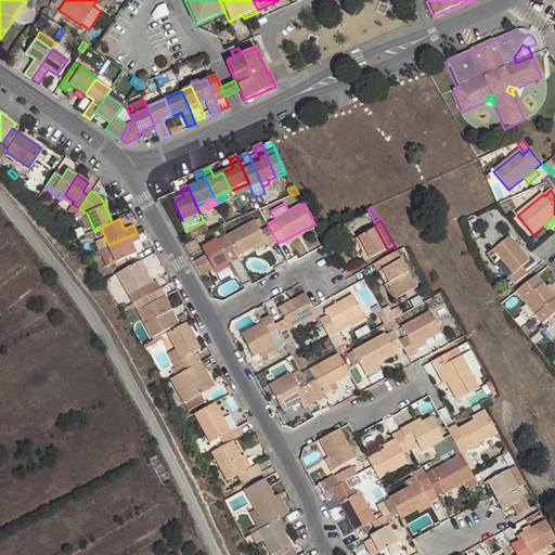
[(255,221),(227,236),(237,257),(254,248),(265,242),(267,246),(268,247),(278,242),(269,228),(261,232),(259,229),(255,221)]
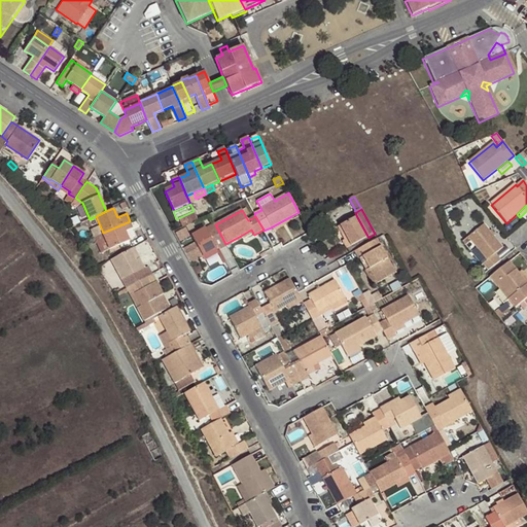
[(179,220),(182,229),(198,221),(195,213),(179,220)]
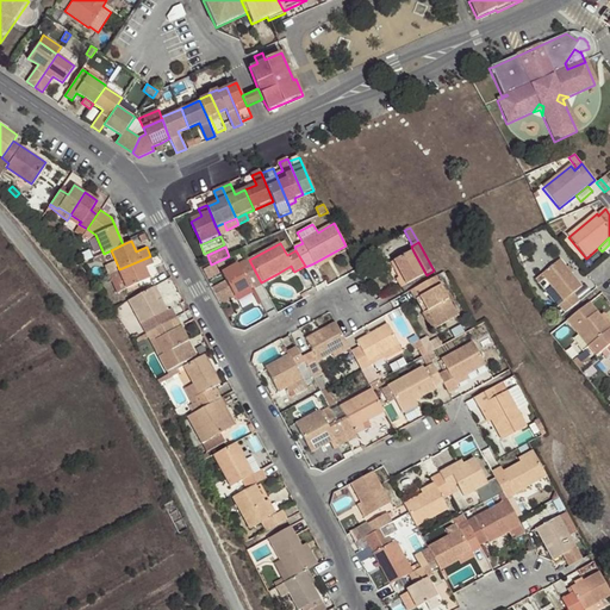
[(340,254),(337,250),(313,263),(316,267),(340,254)]
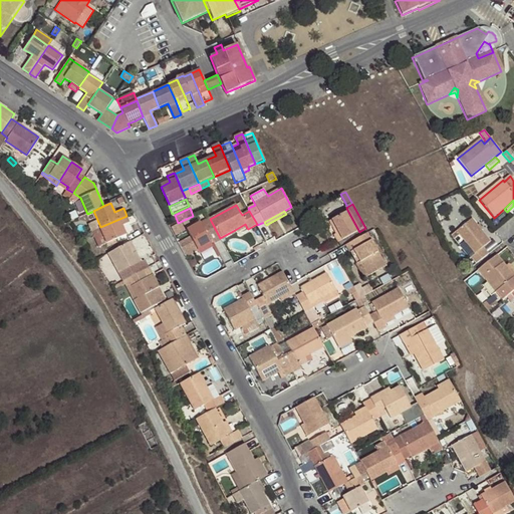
[(338,243),(359,232),(348,212),(331,221),(338,233),(334,236),(338,243)]
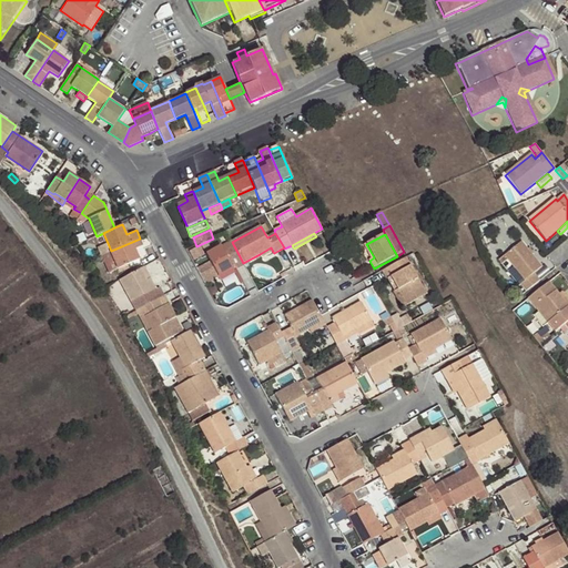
[(111,251),(110,252),(118,270),(128,265),(140,260),(135,249),(143,245),(140,239),(111,251)]
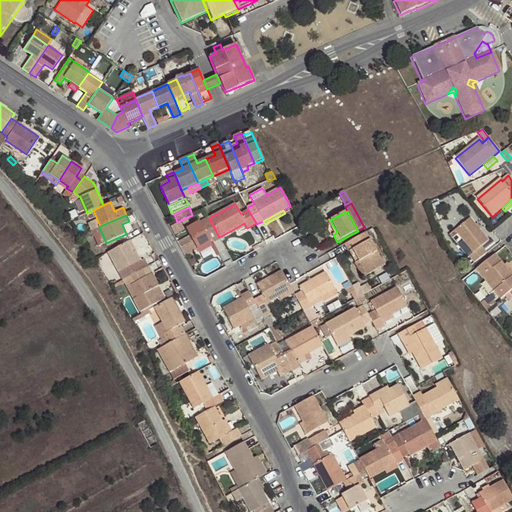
[(97,219),(88,223),(91,230),(93,230),(99,227),(100,226),(97,219)]
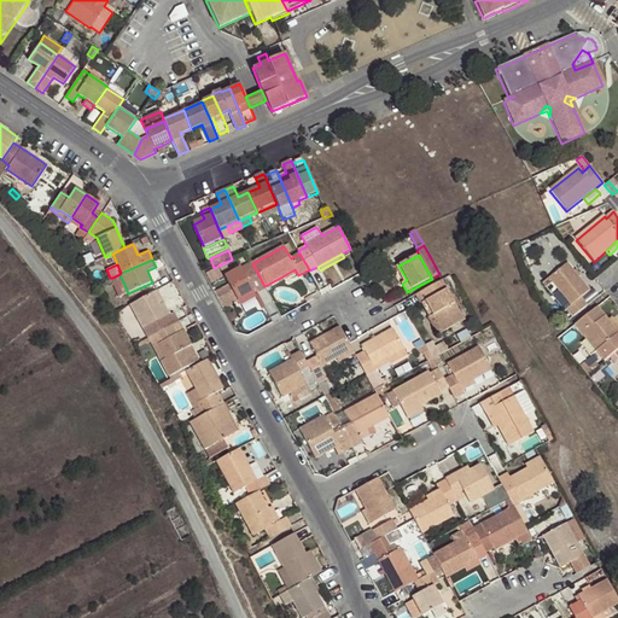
[(566,309),(572,318),(587,305),(581,298),(589,292),(567,264),(549,279),(571,305),(566,309)]
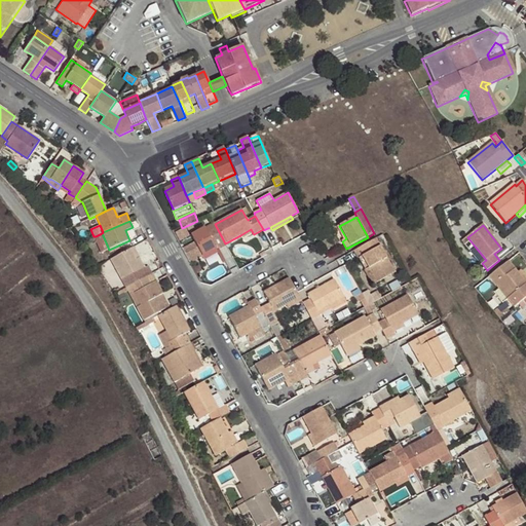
[(339,226),(335,228),(342,241),(346,238),(339,226)]
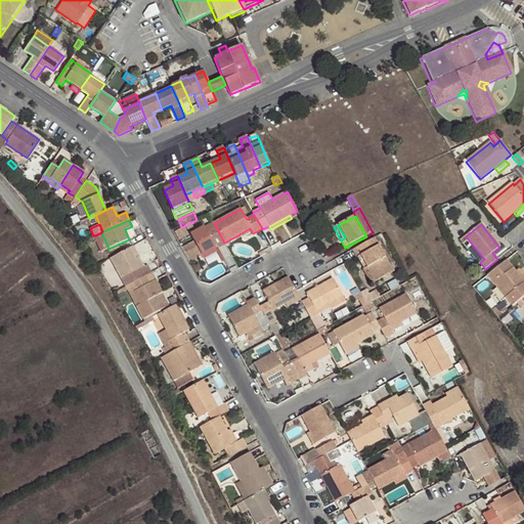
[(204,227),(189,234),(202,256),(215,249),(216,251),(223,246),(214,229),(207,233),(204,227)]
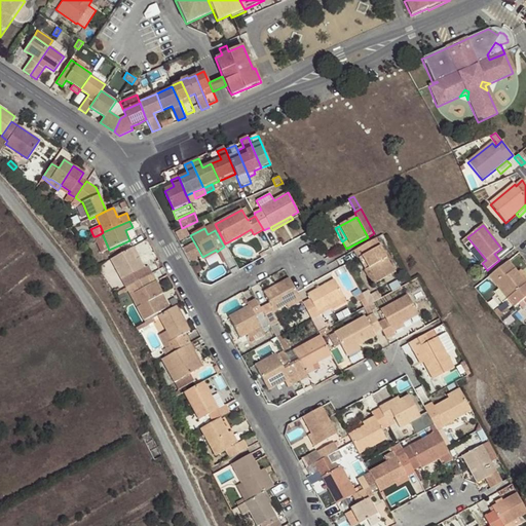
[(242,239),(253,233),(251,229),(240,235),(242,239)]
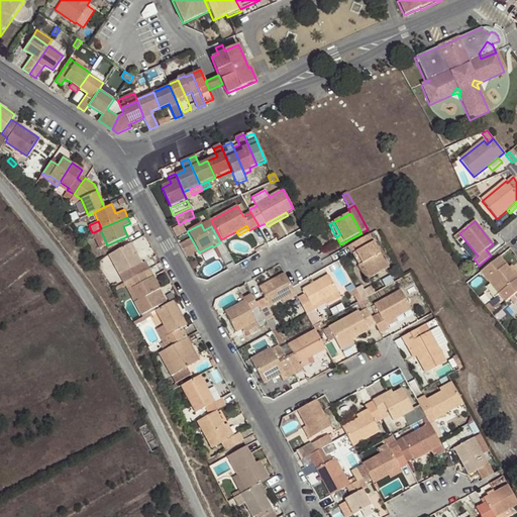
[(107,245),(100,229),(94,232),(101,248),(107,245)]
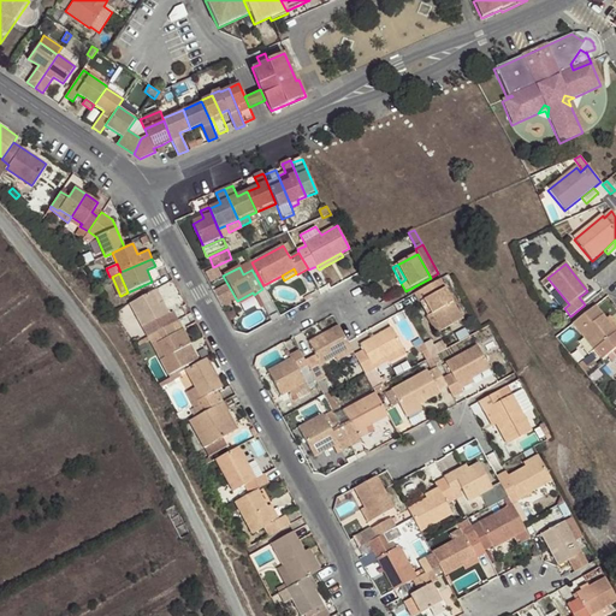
[(462,319),(440,280),(415,294),(420,302),(425,300),(442,331),(462,319)]
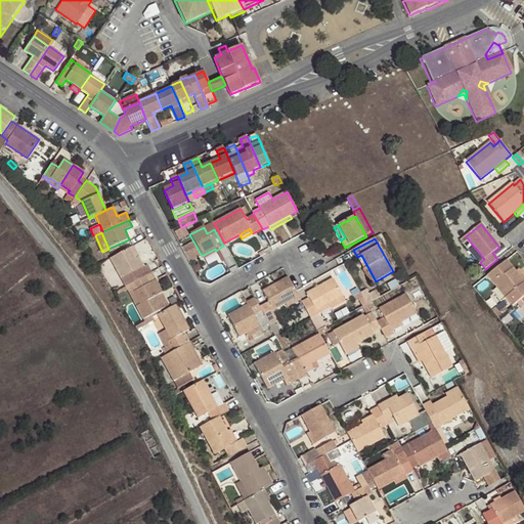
[(138,257),(133,247),(130,249),(135,259),(138,257)]
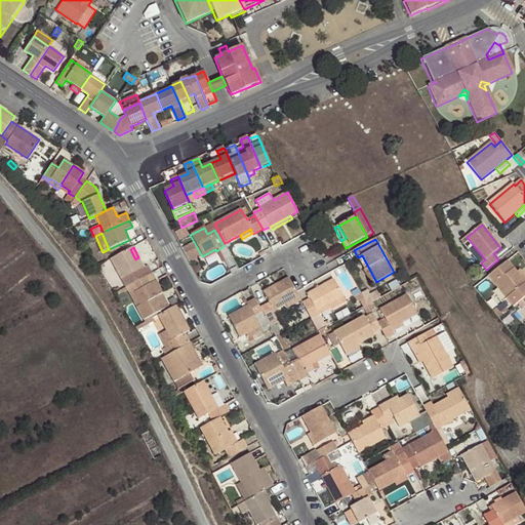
[(130,249),(111,259),(124,285),(126,288),(149,276),(138,257),(135,259),(130,249)]
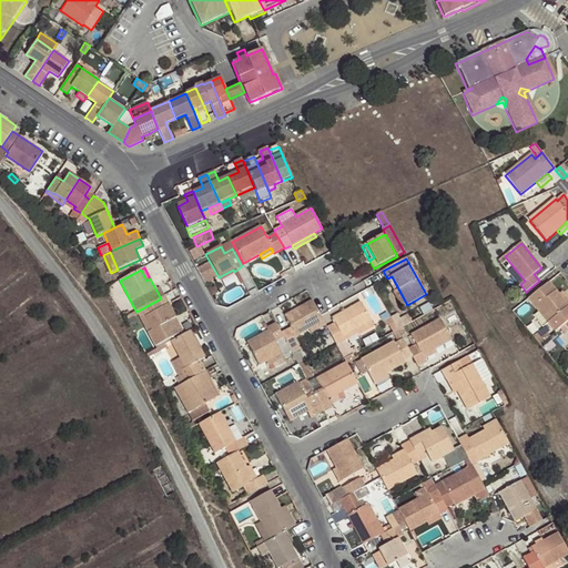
[(234,272),(233,270),(219,277),(220,280),(234,272)]
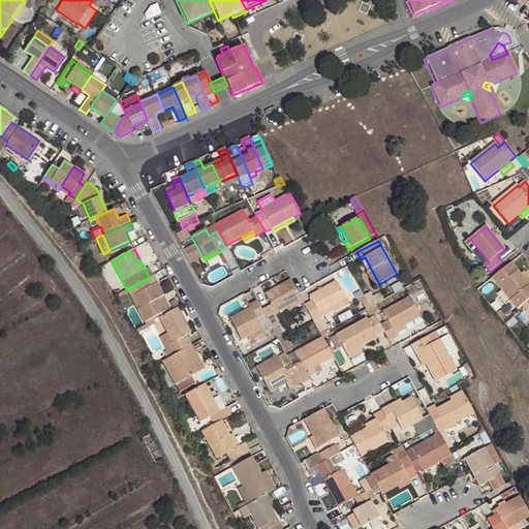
[(375,286),(379,284),(365,257),(361,259),(375,286)]
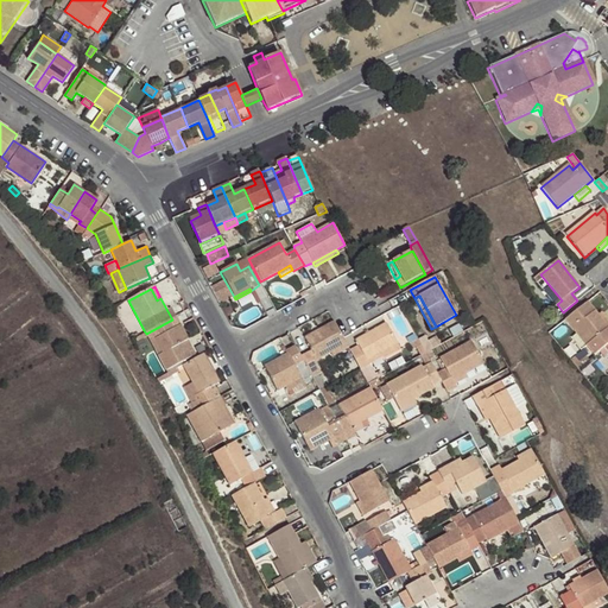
[(588,303),(567,320),(595,355),(605,348),(607,344),(607,327),(599,315),(588,303)]
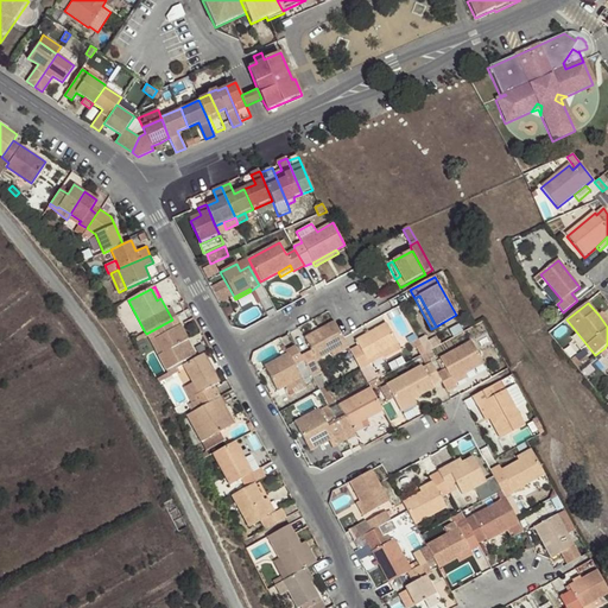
[(403,310),(392,315),(403,336),(413,330),(403,310)]
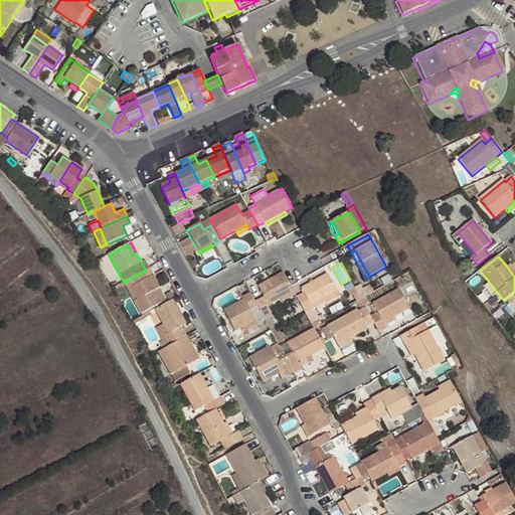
[(159,289),(149,269),(146,271),(124,283),(125,286),(141,315),(162,303),(155,291),(159,289)]
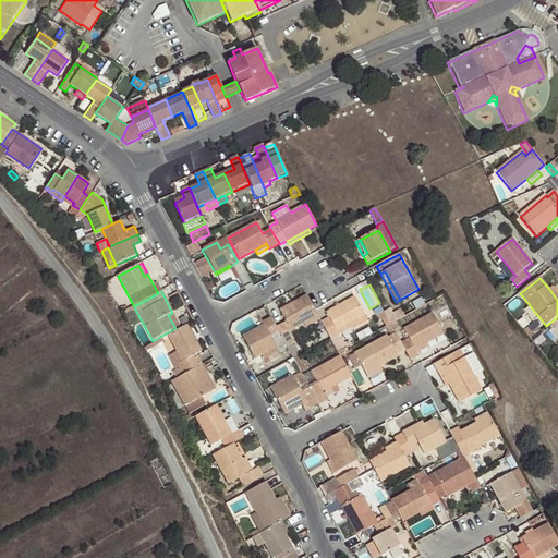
[(318,316),(315,311),(307,295),(280,311),(286,323),(291,331),(303,325),(318,316)]
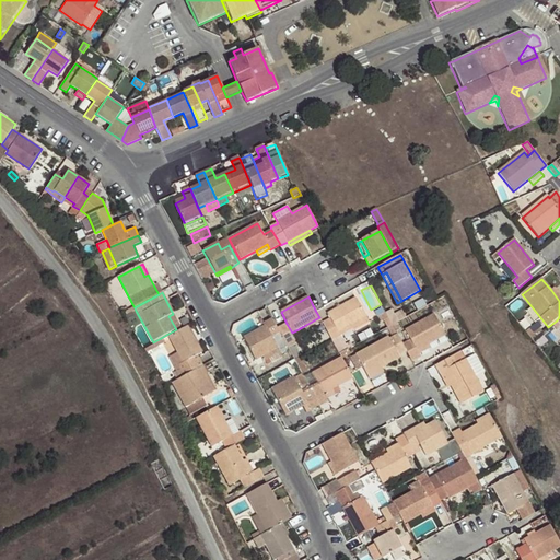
[(323,325),(331,340),(331,341),(337,338),(340,336),(338,333),(366,317),(357,299),(327,314),(330,321),(323,325)]
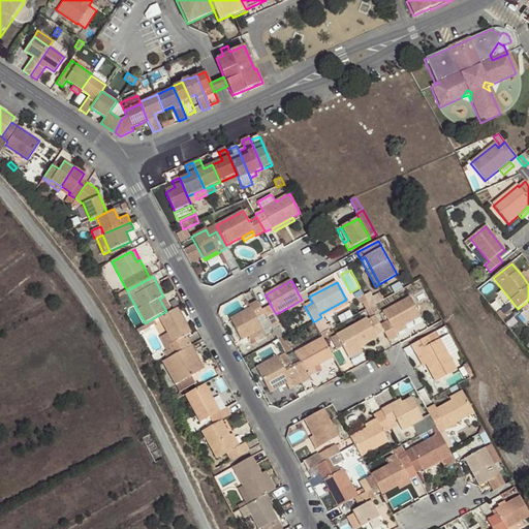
[(125,287),(114,293),(116,297),(127,290),(125,287)]
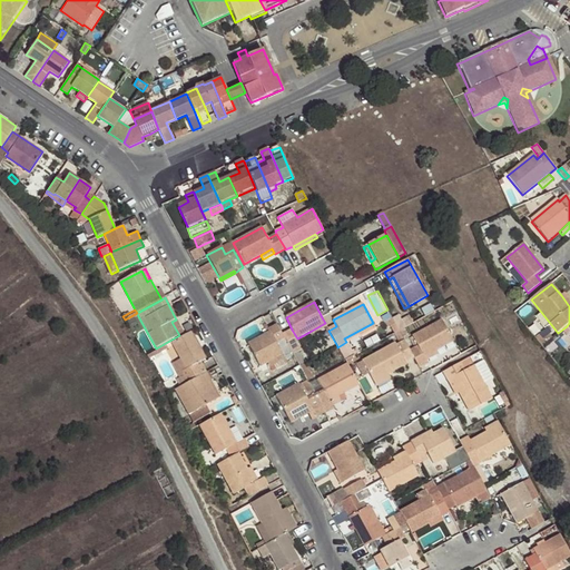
[(137,313),(125,320),(127,323),(138,316),(137,313)]
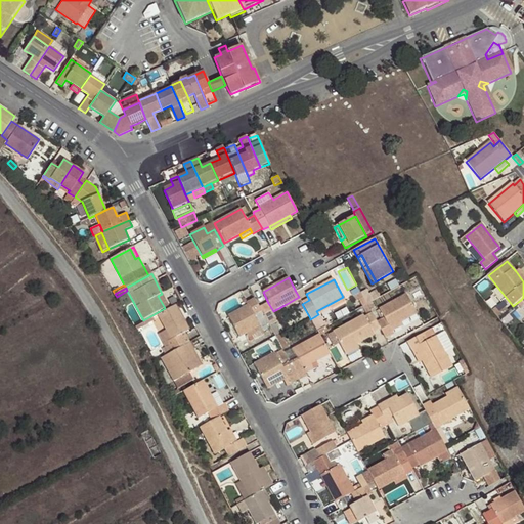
[(158,296),(165,308),(168,306),(162,294),(158,296)]
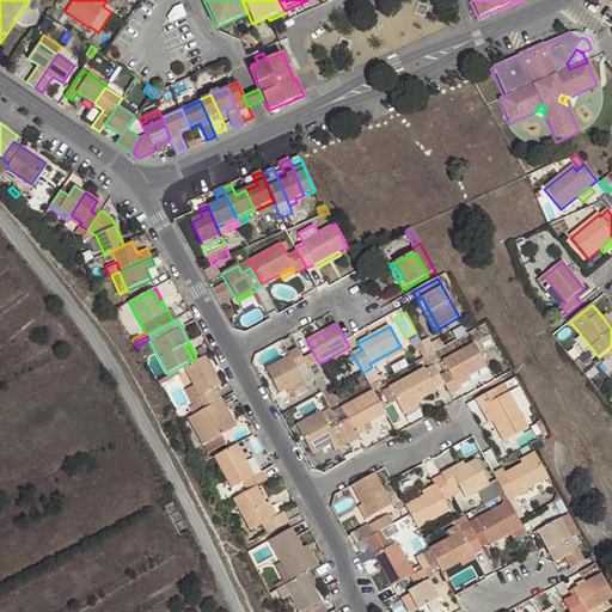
[(445,385),(450,396),(460,390),(459,387),(457,384),(469,377),(488,366),(475,344),(442,362),(450,373),(440,378),(445,385)]
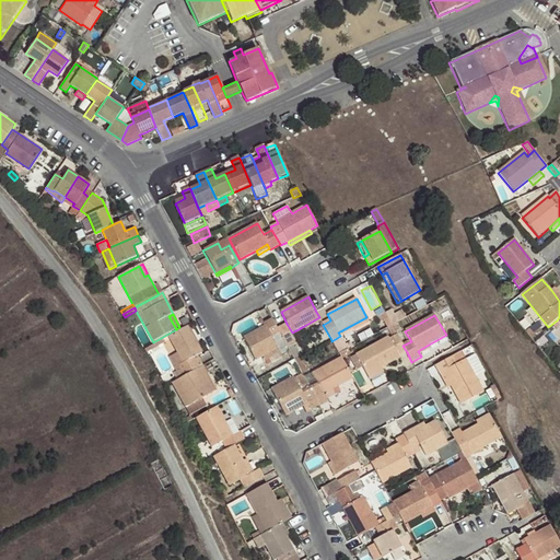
[(321,321),(319,317),(304,326),(306,329),(321,321)]
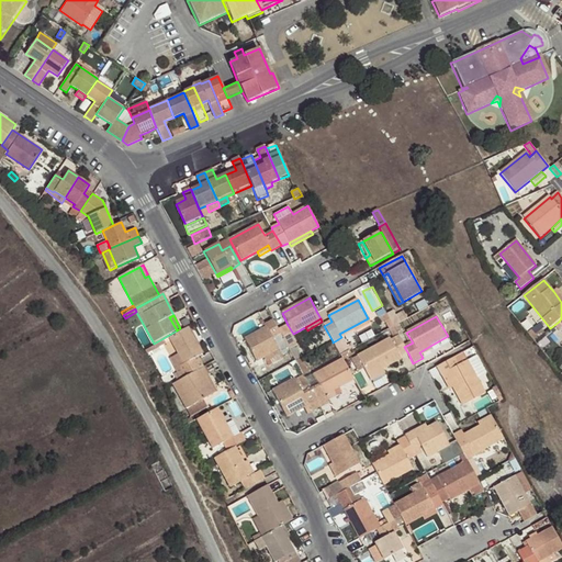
[(371,324),(368,318),(339,334),(341,337),(355,330),(356,332),(371,324)]
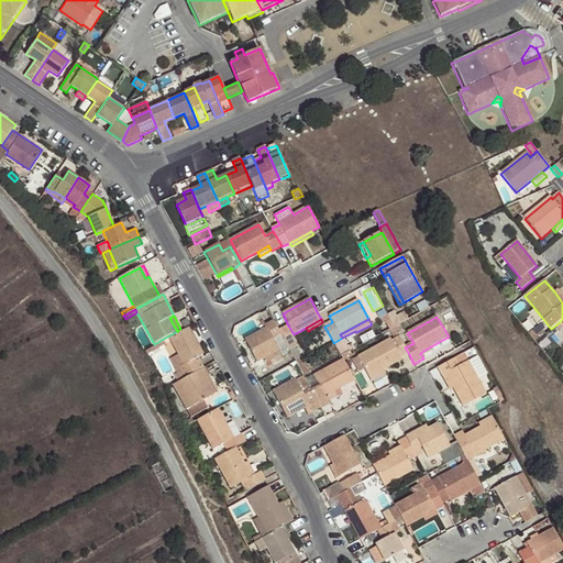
[(389,329),(394,327),(389,319),(385,322),(389,329)]
